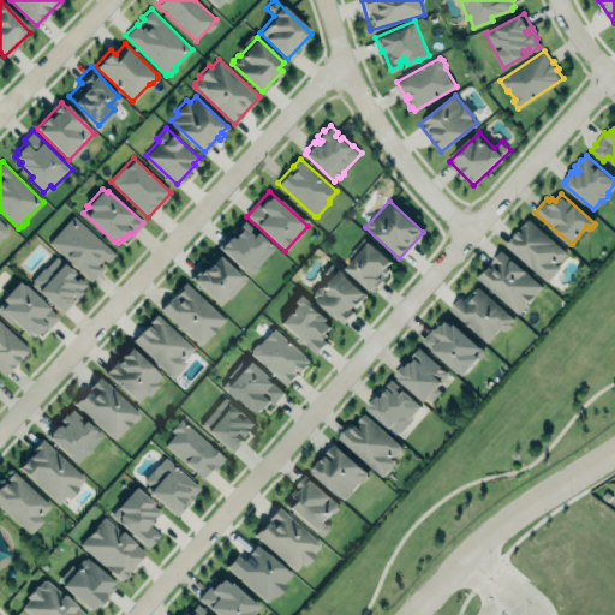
[(90,281),(101,269),(99,268),(113,254),(72,215),(48,242),(90,281)]
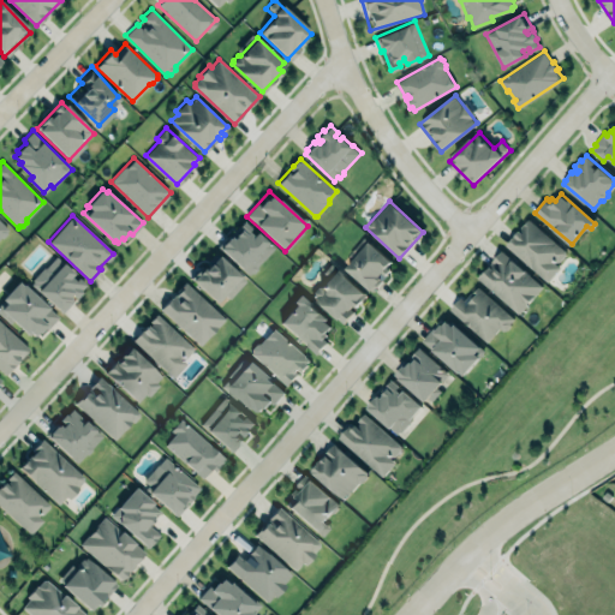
[(506,245),(529,219),(566,251),(566,254),(557,264),(561,268),(548,281),(506,245)]
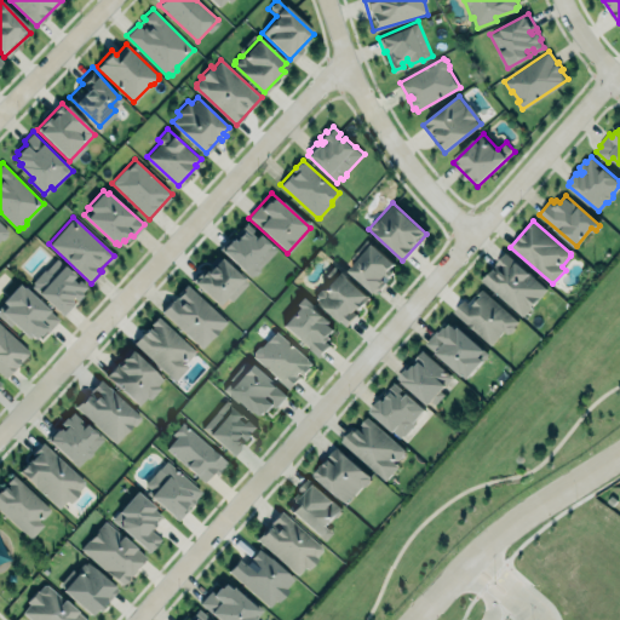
[(251,276),(253,275),(257,275),(260,270),(260,267),(275,250),(259,235),(256,237),(251,233),(253,229),(246,222),(241,227),(242,229),(237,236),(239,237),(235,241),(233,237),(231,240),(230,239),(223,246),(224,247),(222,250),(251,276)]
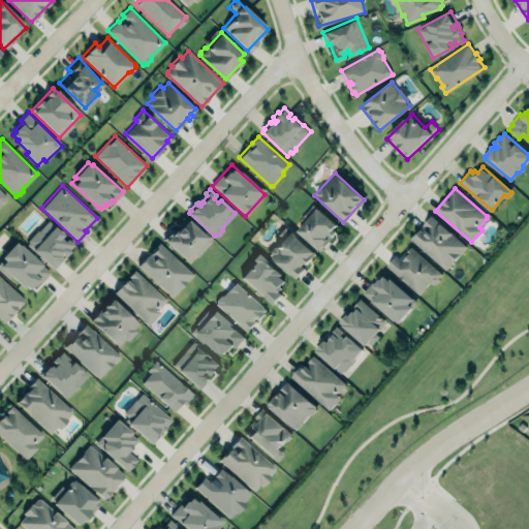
[(318,250),(339,228),(317,208),(297,230),(318,250)]
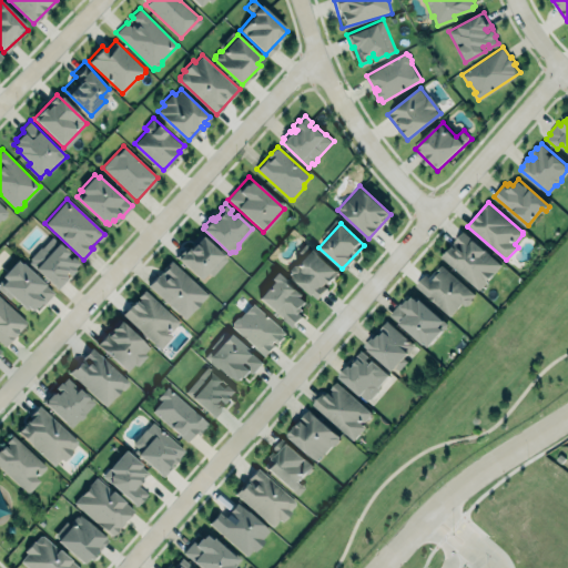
[(464,231),(501,264),(479,290),(442,256),(452,245),(457,251),(460,246),(455,241),(464,231)]
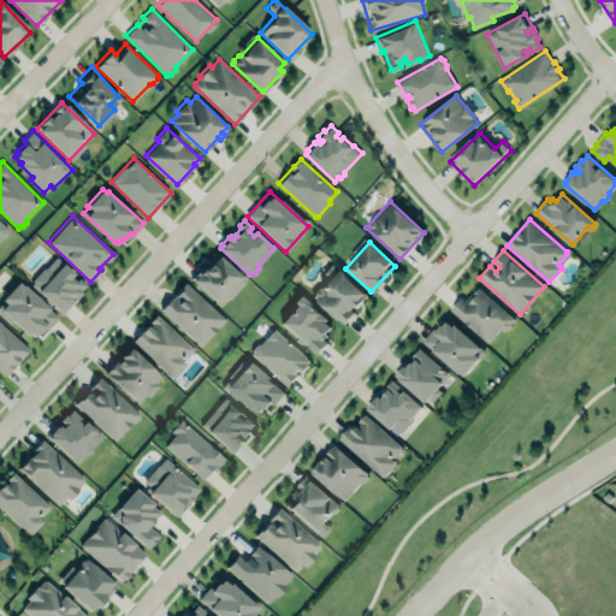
[(215,304),(224,296),(227,300),(246,282),(217,254),(191,280),(215,304)]
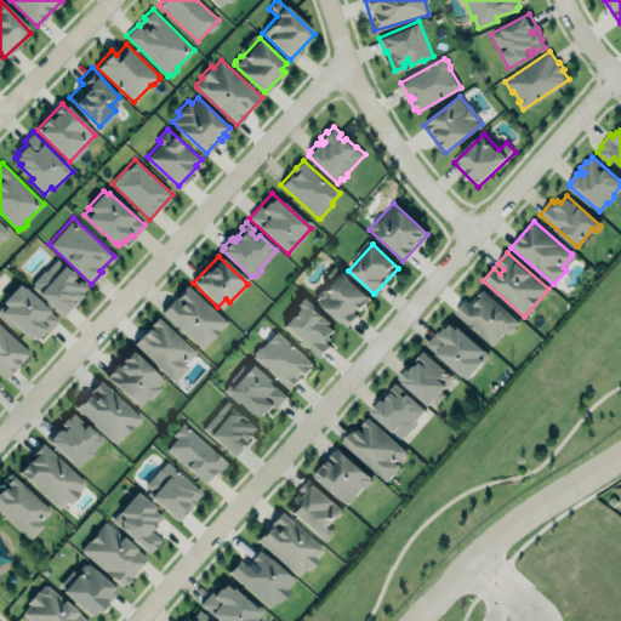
[(61,315),(87,289),(55,258),(29,286),(61,315)]
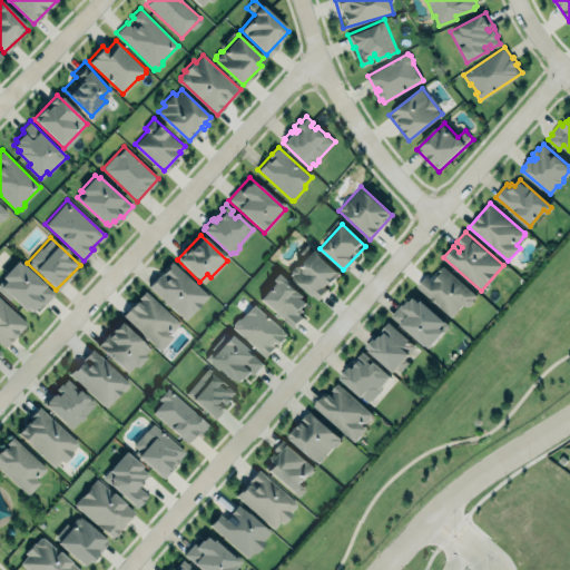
[(297,265),(312,248),(341,273),(331,284),(328,282),(325,286),(328,288),(320,300),(290,273),(291,273),(290,269),(295,265),(297,265)]
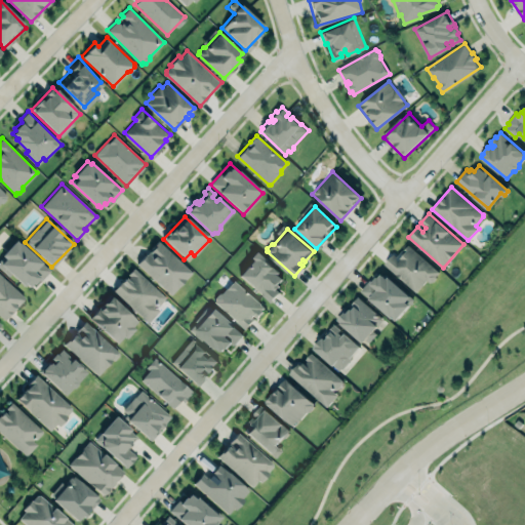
[(51,270),(41,281),(38,279),(34,284),(32,282),(29,286),(26,284),(25,285),(10,273),(8,275),(0,267),(0,259),(3,256),(2,254),(15,240),(18,243),(19,242),(51,270)]
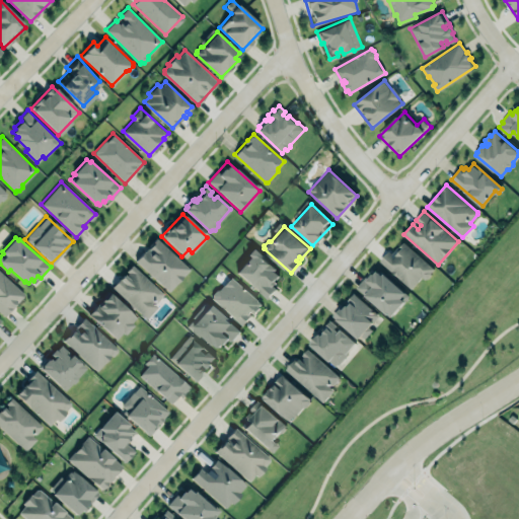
[(170,291),(190,267),(153,238),(135,263),(170,291)]
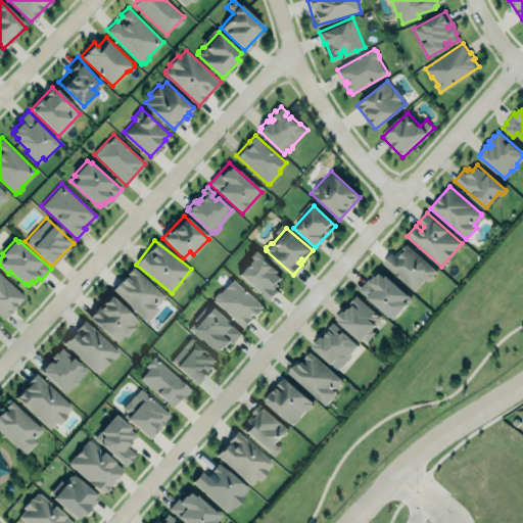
[(383,263),(392,253),(395,255),(407,243),(437,271),(434,274),(434,277),(431,280),(427,281),(425,279),(415,291),(383,263)]
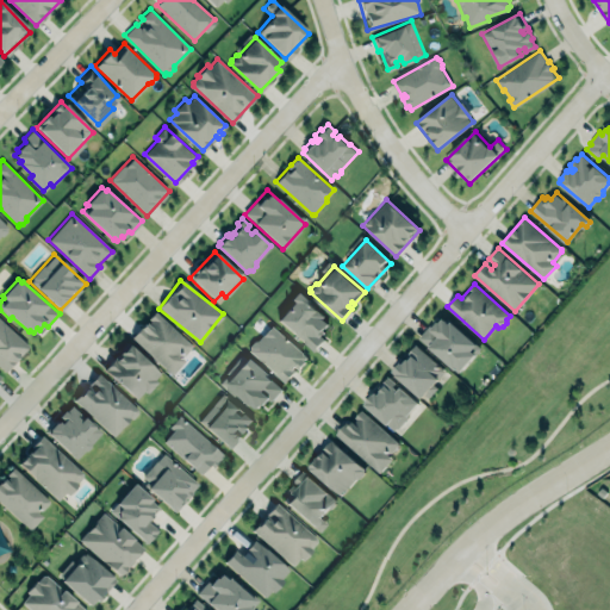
[(278,318),(293,302),(291,298),(297,291),(324,316),(322,318),(329,324),(323,329),(325,331),(322,335),(325,338),(315,352),(278,318)]
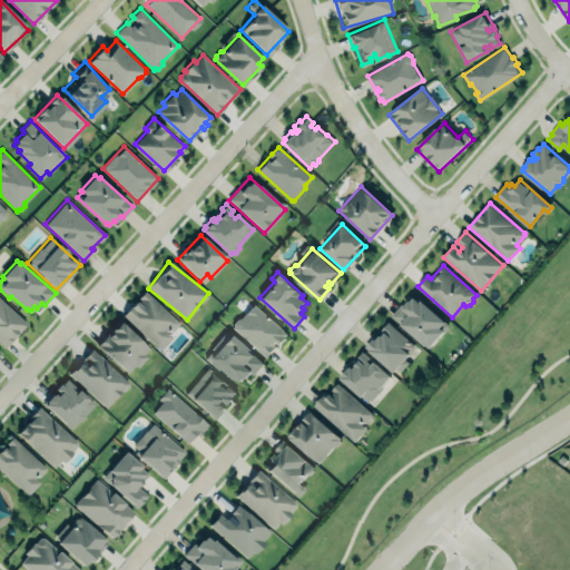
[(124,314),(137,301),(138,302),(140,300),(138,297),(145,291),(178,322),(179,324),(173,331),(169,331),(168,332),(173,336),(160,349),(124,314)]
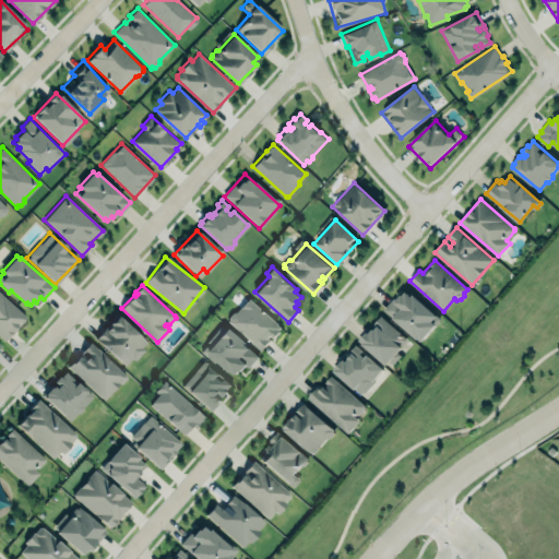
[(418,343),(439,321),(405,288),(384,310),(418,343)]
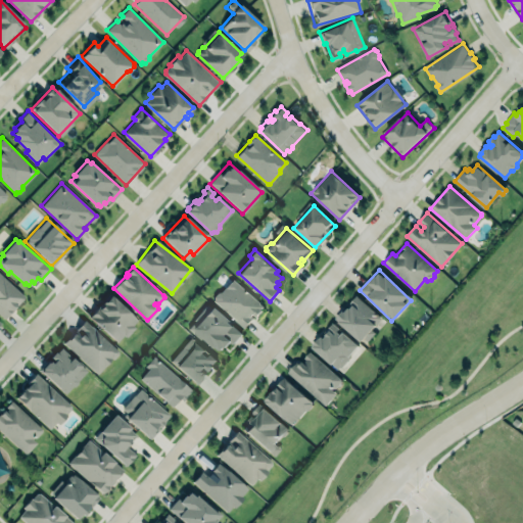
[(0,314),(4,318),(25,295),(0,273),(0,314)]
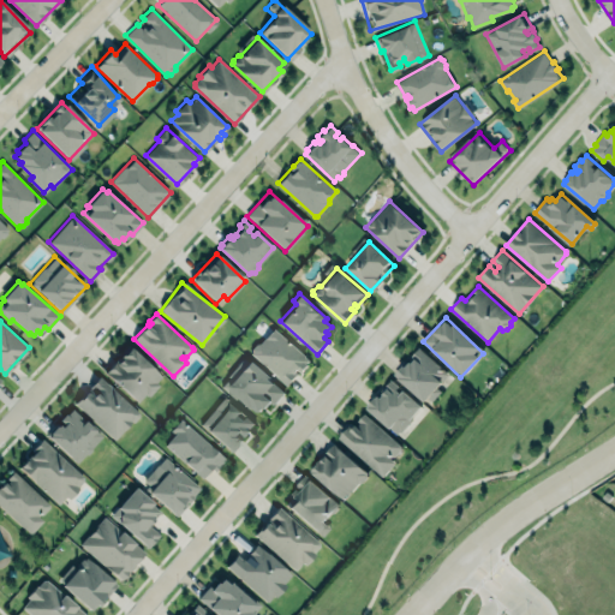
[(288,386),(251,353),(252,352),(252,348),(257,342),(261,342),(274,327),(311,360),(308,363),(309,364),(300,374),(299,372),(288,386)]
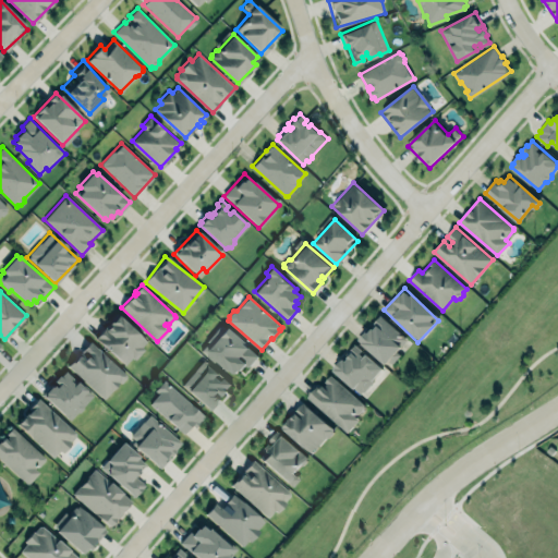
[(102,326),(104,326),(108,322),(107,319),(118,310),(137,329),(145,340),(140,344),(143,348),(133,359),(130,356),(124,363),(94,336),(102,326)]
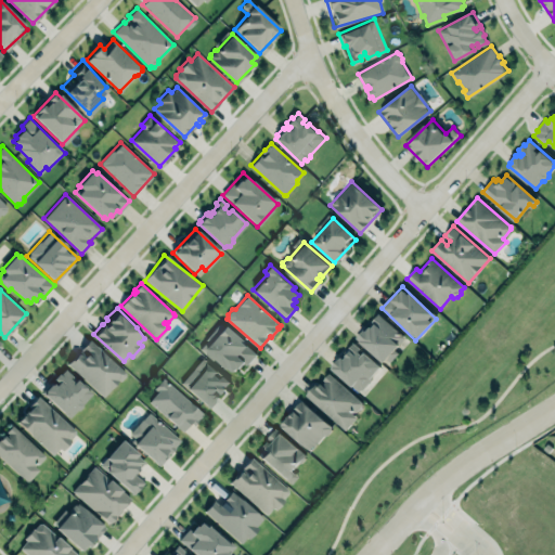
[(374,319),(378,313),(405,336),(395,349),(399,352),(391,361),(387,358),(384,361),(361,341),(362,339),(359,336),(365,330),(366,331),(371,326),(373,327),(376,323),(374,319)]
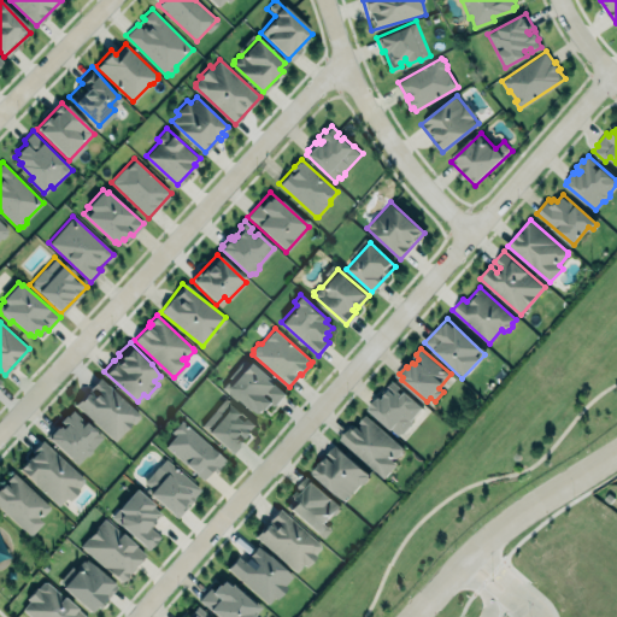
[(221,386),(260,419),(283,393),(245,359),(221,386)]
